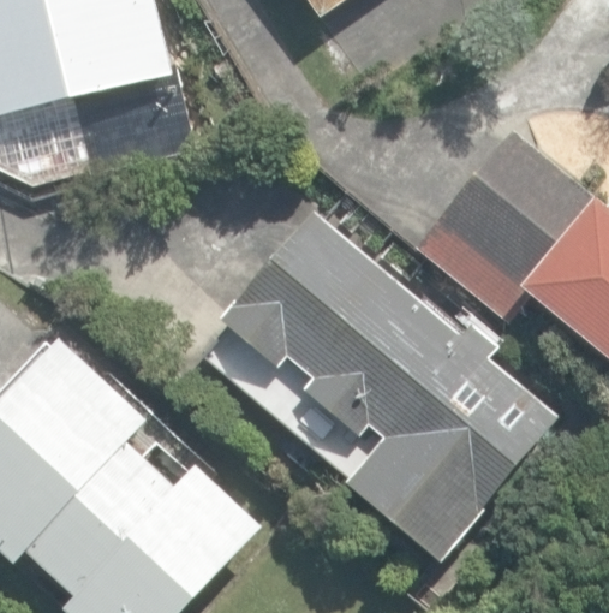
[(0,115),(173,76),(155,0),(0,0),(0,115)]
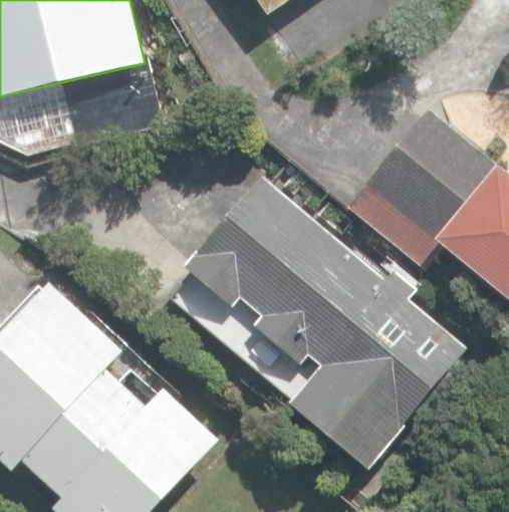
[(255,0),(265,14),(285,0),(255,0)]
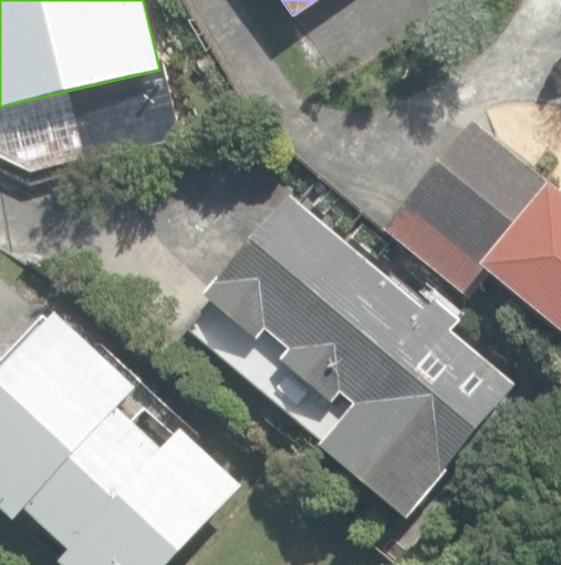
[(502,283),(560,331),(560,193),(473,120),(383,228),(480,309),(502,283)]
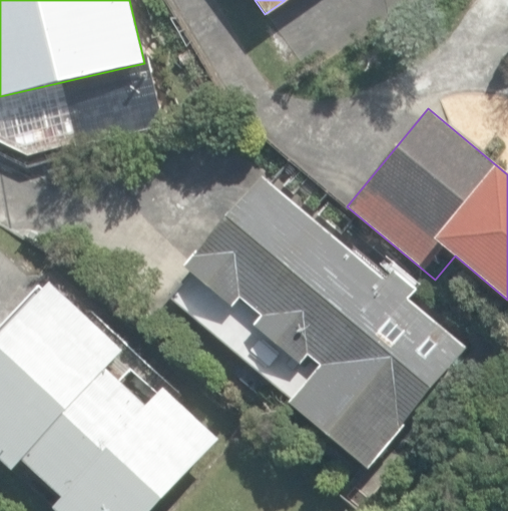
[(45,113),(14,121),(24,160),(55,152),(45,113)]
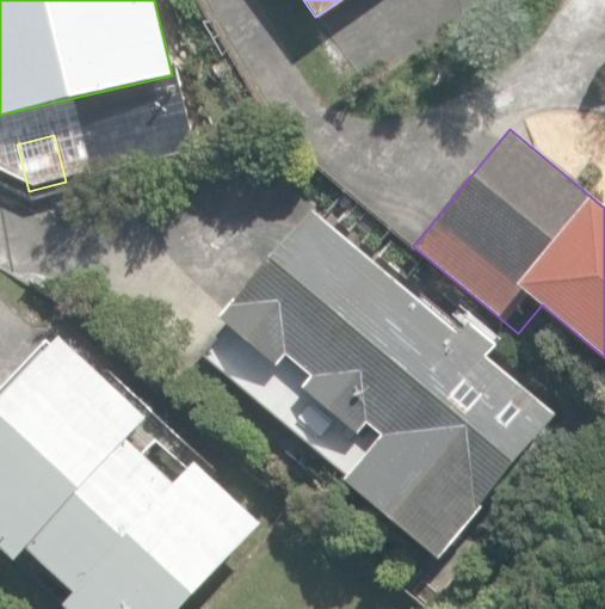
[(340,478),(434,558),(556,413),(485,352),(494,342),(467,318),(457,331),(310,208),(218,318),(222,321),(198,350),(201,352),(345,473),(340,478)]
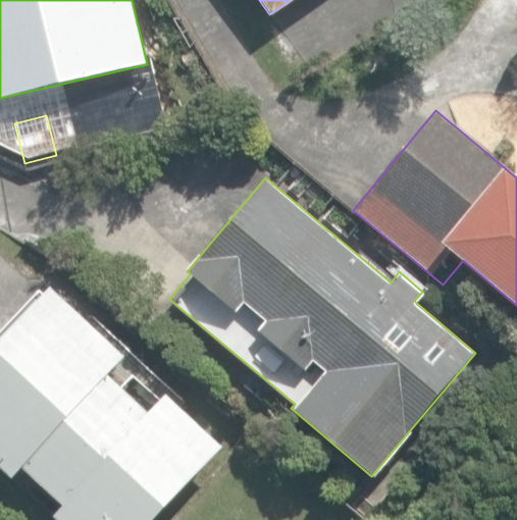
[(49,516),(54,519),(152,519),(222,445),(164,391),(147,410),(108,374),(125,356),(49,284),(41,294),(36,290),(0,328),(0,468),(11,478),(20,469),(59,505),(51,514),(49,516)]
